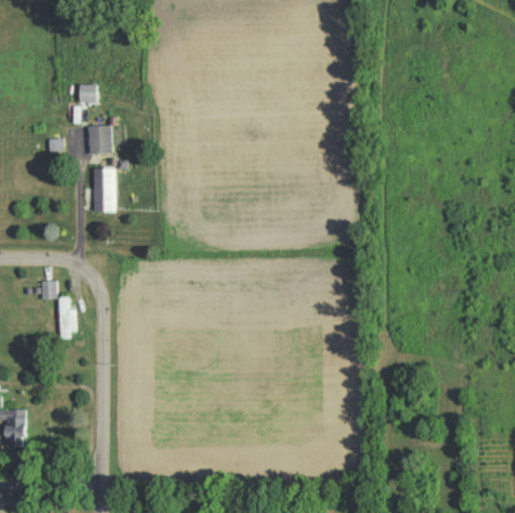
[(81,103),(98,103),(98,85),(81,85),(81,103)]
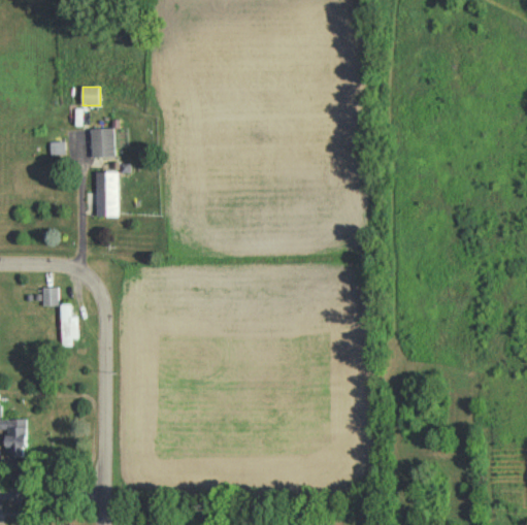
[(92,129),(92,158),(116,158),(116,129),(92,129)]
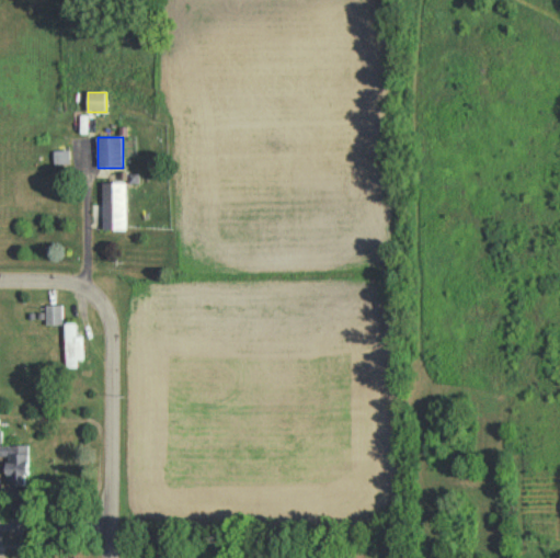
[(103,231),(126,231),(126,183),(103,183),(103,231)]
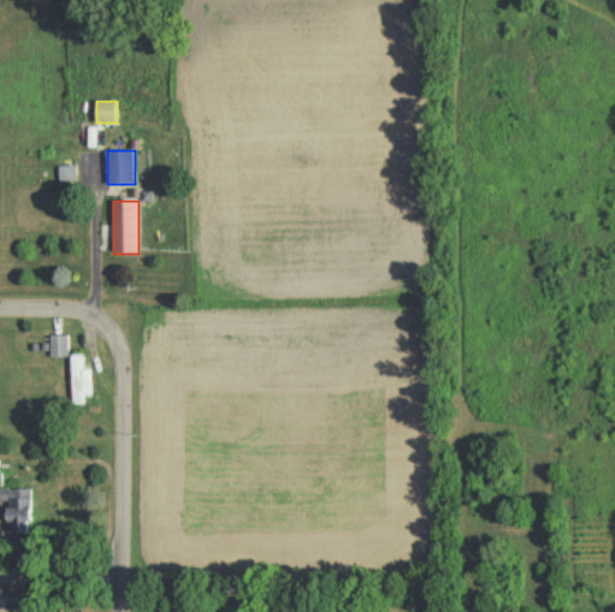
[(69,336),(51,336),(51,357),(69,357),(69,336)]
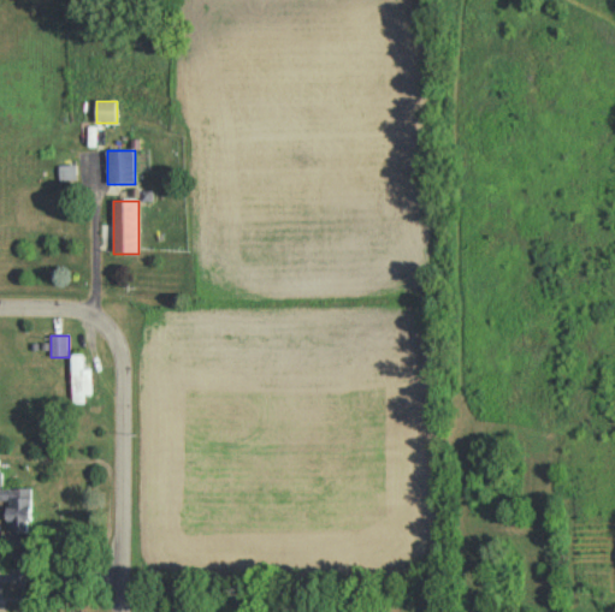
[(93,369),(83,369),(83,356),(72,356),(72,400),(93,400),(93,369)]
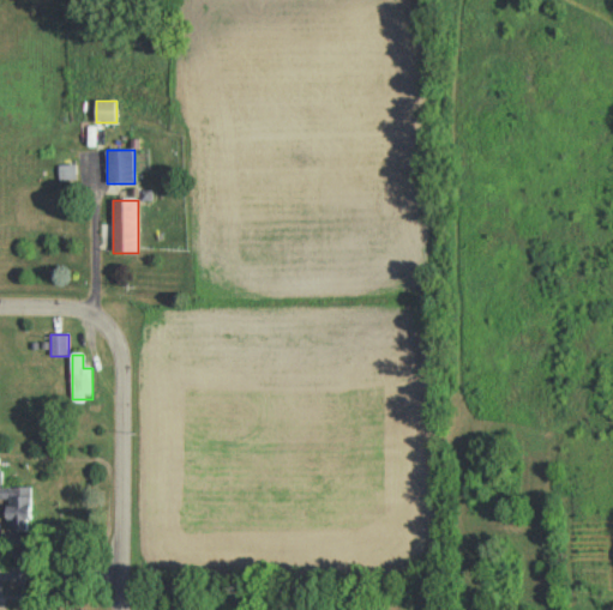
[(31,487),(2,487),(2,466),(0,465),(0,500),(8,500),(7,532),(31,532),(31,487)]
